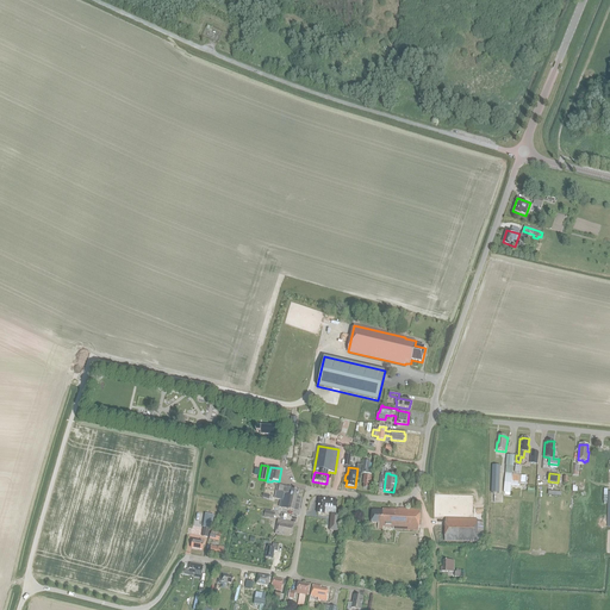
[(512,475),(511,485),(520,485),(521,483),(521,477),(512,475)]
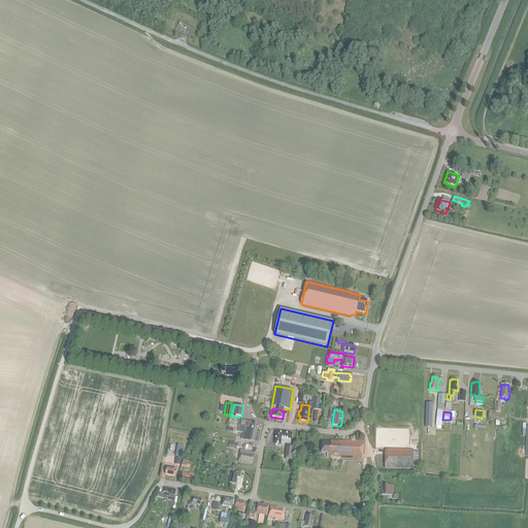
[(245,421),(240,420),(237,431),(245,433),(244,436),(242,435),(241,439),(243,439),(243,442),(248,443),(249,440),(258,442),(260,431),(259,431),(260,425),(252,424),(253,422),(245,421)]
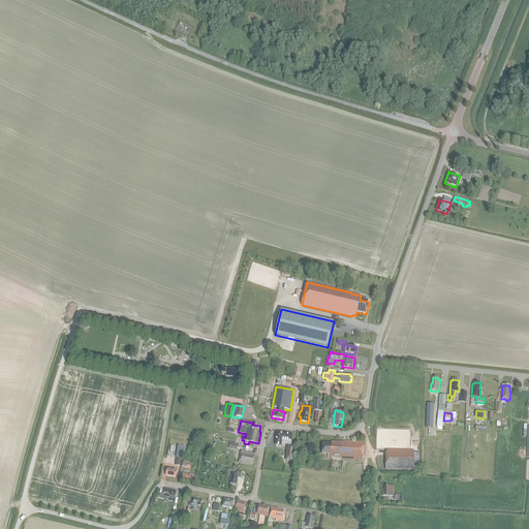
[(292,434),(277,433),(275,445),(281,445),(282,444),(287,444),(287,446),(285,460),(293,461),(294,446),(291,446),(292,434)]
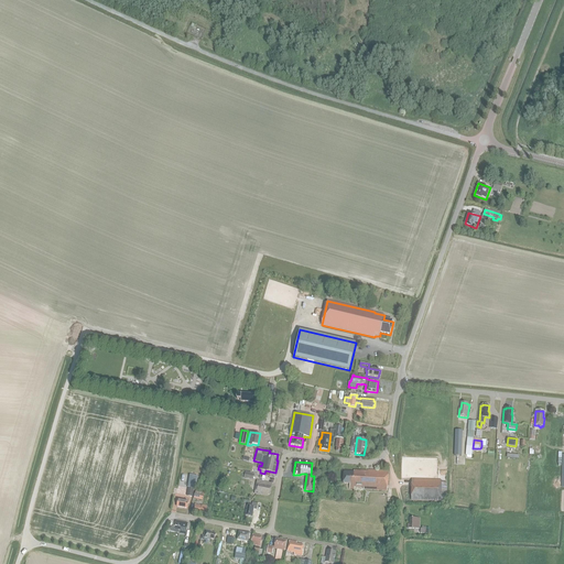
[(389,472),(369,470),(369,472),(360,470),(360,472),(354,470),(354,473),(344,472),(344,484),(350,484),(349,489),(355,489),(355,487),(364,488),(364,490),(388,491),(389,472)]
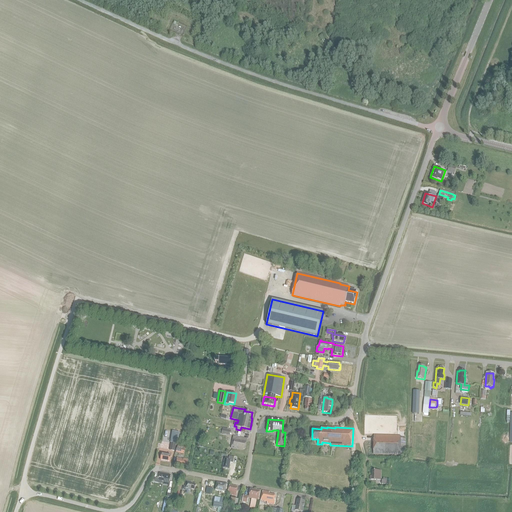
[(405,455),(406,438),(401,438),(401,436),(374,435),(373,454),(400,455),(405,455)]
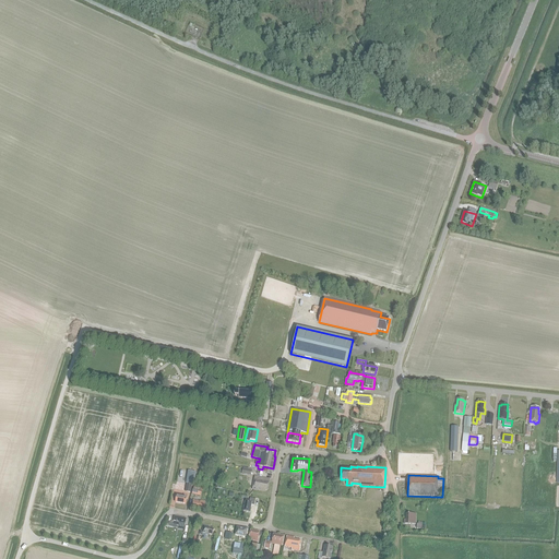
[(269,479),(254,476),(252,489),(265,492),(266,490),(268,490),(270,483),(268,482),(269,479)]
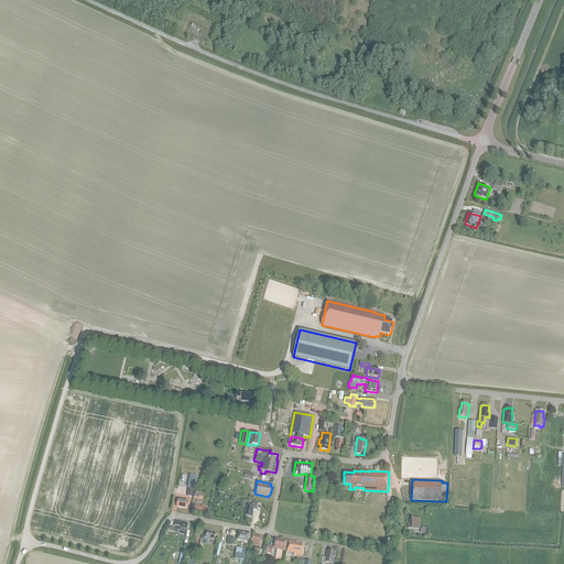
[(194,498),(203,501),(205,494),(204,494),(196,491),(194,498)]
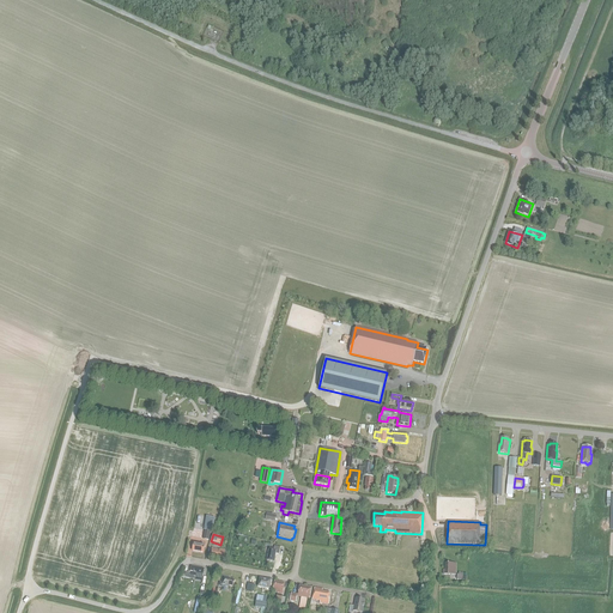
[(201,544),(194,542),(193,551),(204,553),(206,542),(201,542),(201,544)]
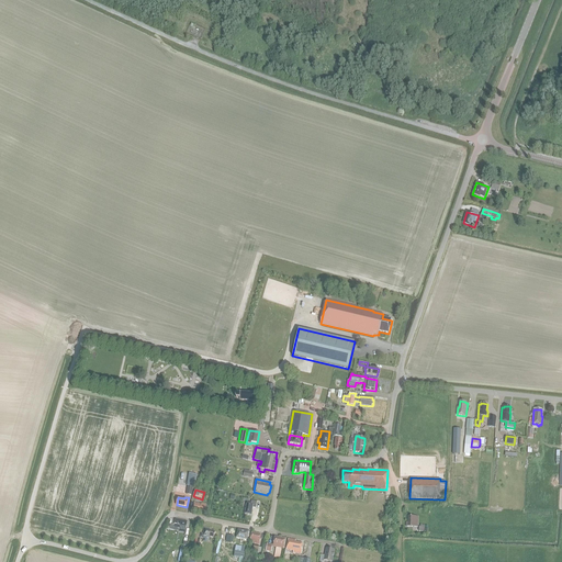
[(253,508),(256,508),(257,502),(251,501),(250,505),(247,504),(245,514),(251,515),(253,508)]
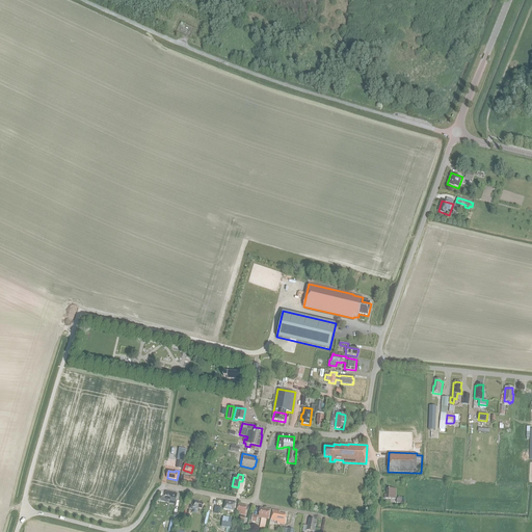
[(396,499),(396,489),(387,488),(387,495),(384,495),(384,499),(396,499)]
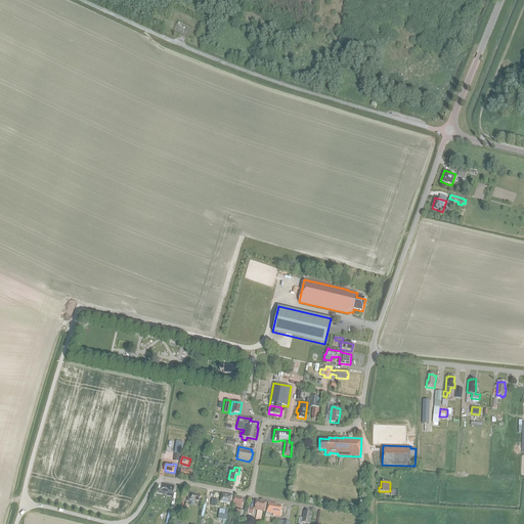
[(167,495),(173,496),(175,486),(164,484),(163,491),(168,492),(167,495)]
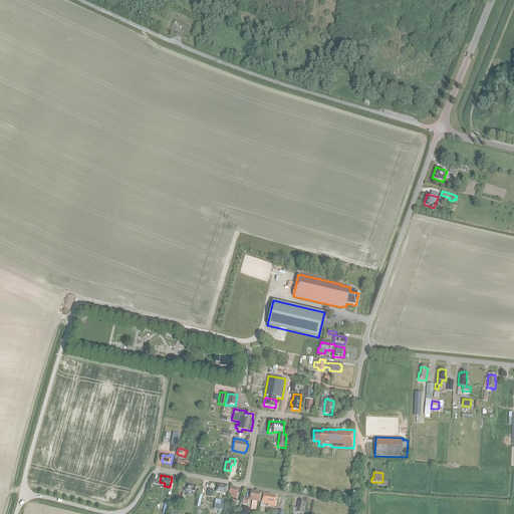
[(188,483),(186,491),(187,491),(192,492),(192,491),(196,492),(197,487),(193,486),(194,484),(188,483)]
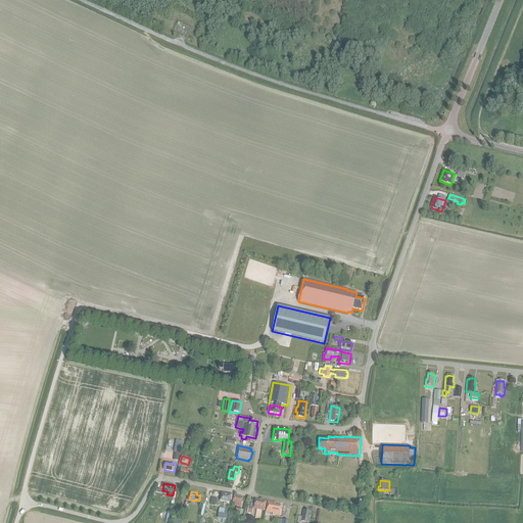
[(222,493),(220,501),(230,503),(232,495),(222,493)]
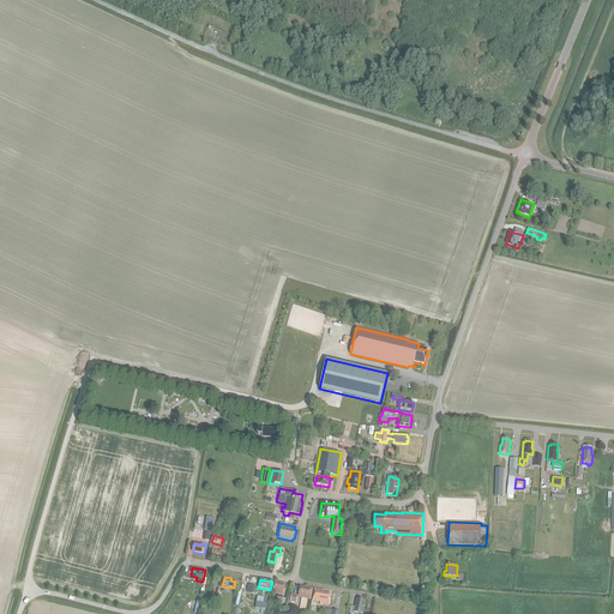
[(286,584),(275,582),(274,591),(277,591),(276,594),(283,595),(286,584)]
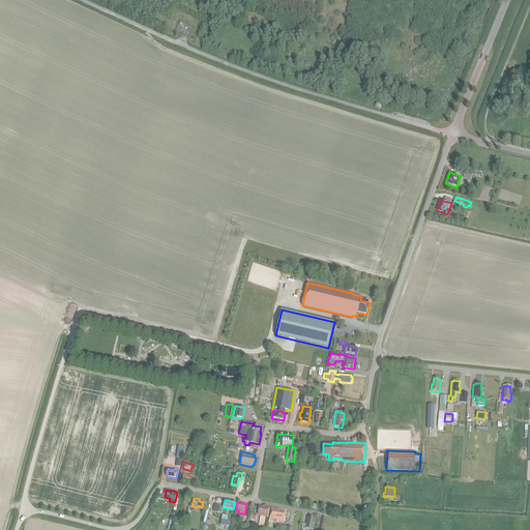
[(269,508),(260,506),(258,516),(261,517),(259,526),(264,527),(266,518),(267,518),(269,508)]
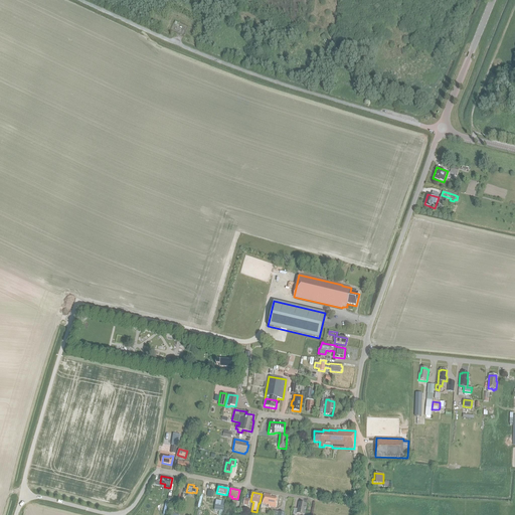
[(263,504),(268,505),(269,505),(269,507),(270,507),(269,508),(271,508),(271,507),(277,508),(277,504),(277,503),(277,498),(271,497),(271,495),(265,494),(263,504)]
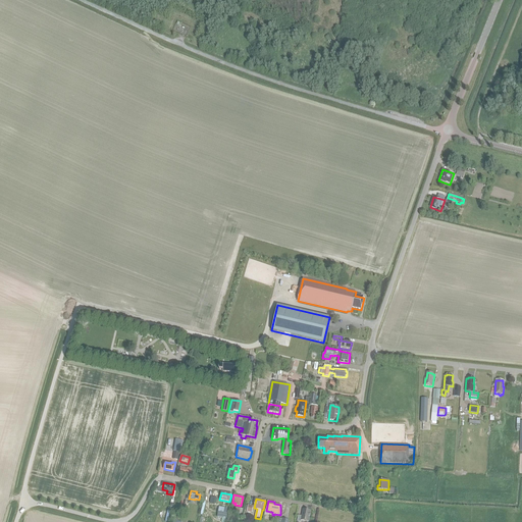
[(225,519),(227,509),(219,507),(217,518),(222,518),(225,519)]
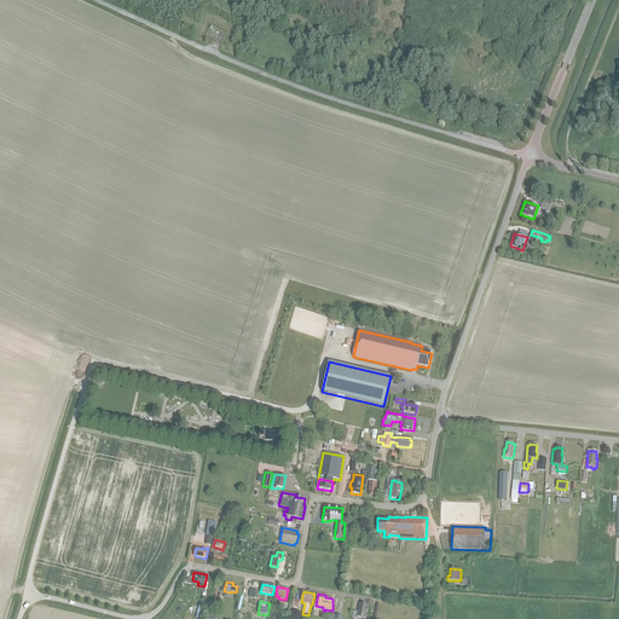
[(366,618),(369,606),(359,605),(358,612),(353,612),(352,618),(356,618),(354,618),(356,618),(357,617),(366,618)]
